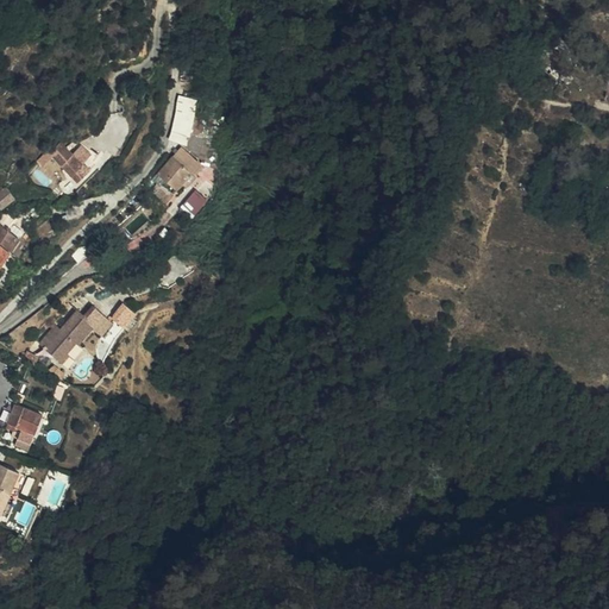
[(215,143),(199,130),(187,143),(207,162),(215,143)]
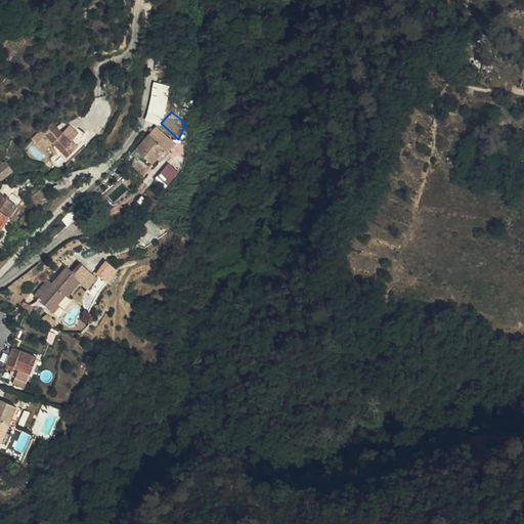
[(78,135),(82,130),(76,126),(71,129),(75,132),(78,135)]
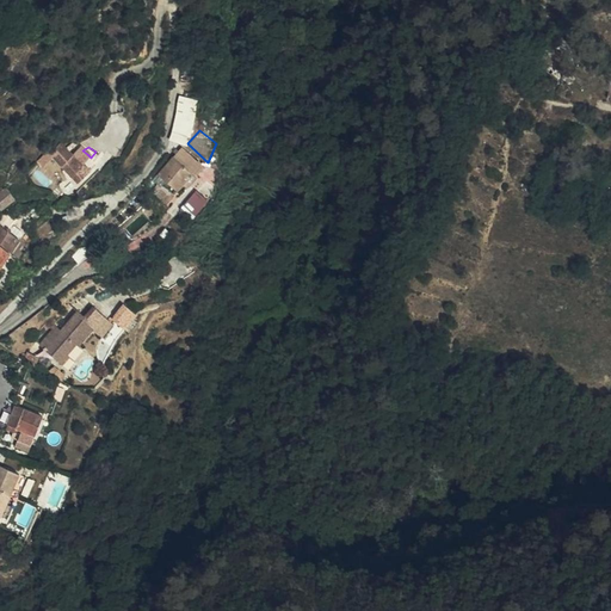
[(68,149),(57,161),(59,162),(85,187),(92,179),(90,176),(93,171),(90,167),(88,168),(87,168),(81,161),(68,149)]
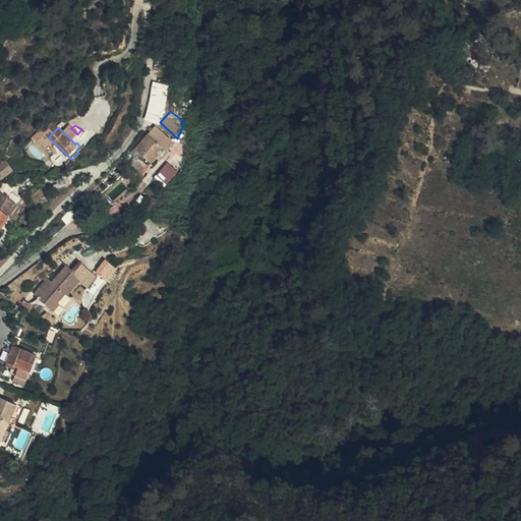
[(89,135),(81,129),(77,134),(76,136),(79,138),(83,142),(89,135)]
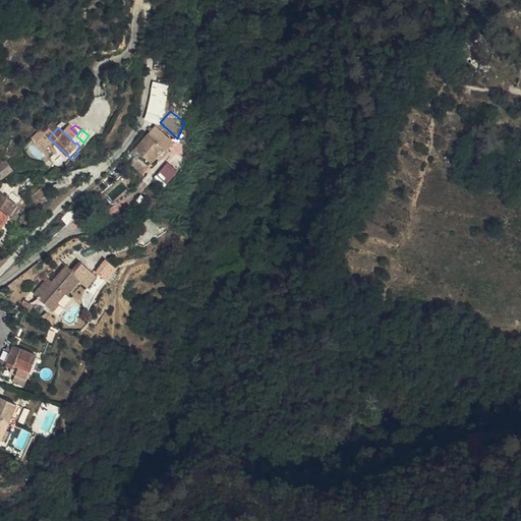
[(77,134),(74,131),(69,137),(74,143),(79,138),(76,136),(77,134)]
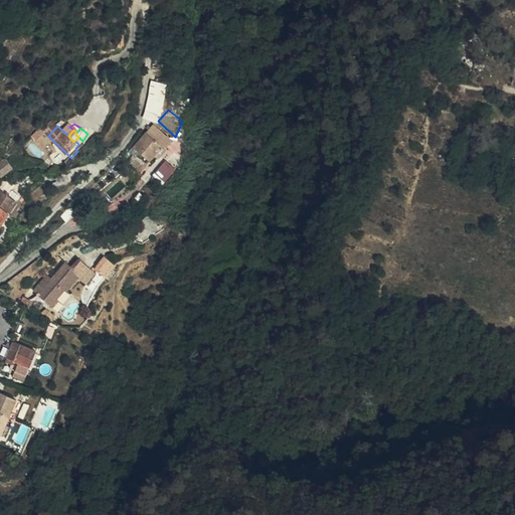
[(44,132),(36,141),(41,146),(49,137),(48,136),(44,132)]
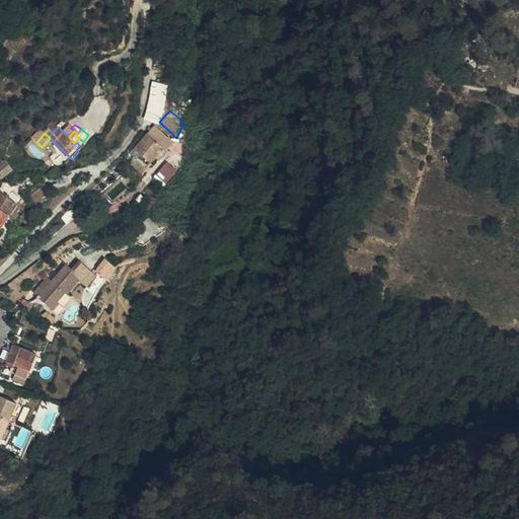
[(156,143),(151,139),(138,153),(142,157),(133,167),(144,177),(161,159),(164,161),(170,155),(168,154),(176,144),(165,134),(156,143)]
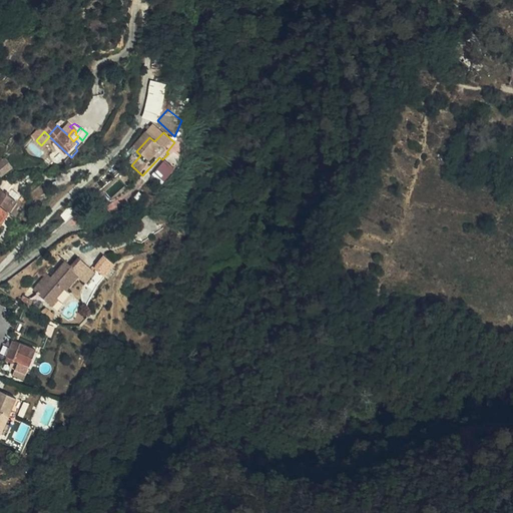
[(78,143),(75,147),(77,150),(84,142),(82,140),(78,143)]
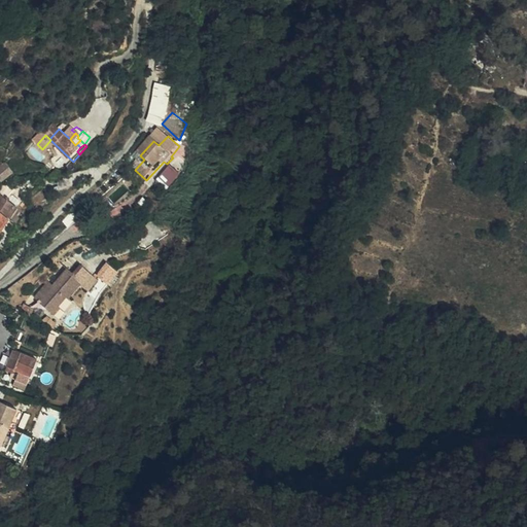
[(12,171),(5,162),(0,165),(0,176),(2,179),(12,171)]
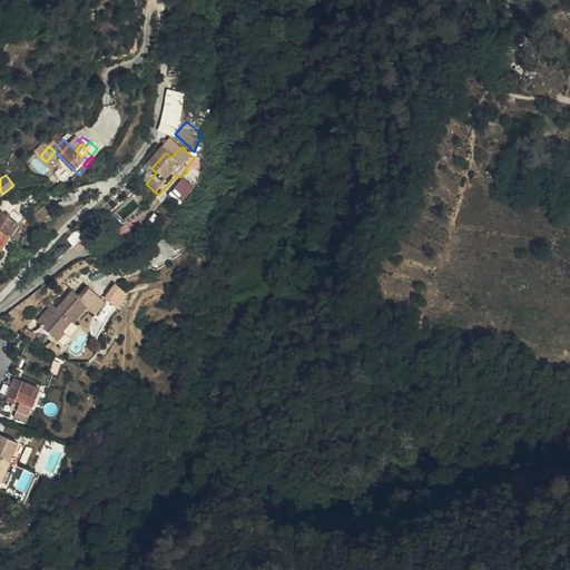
[(185,176),(172,192),(184,202),(197,187),(185,176)]
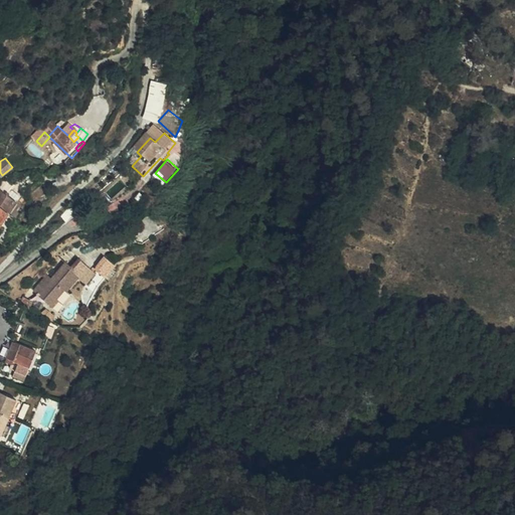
[(54,161),(50,165),(55,171),(60,166),(54,161)]
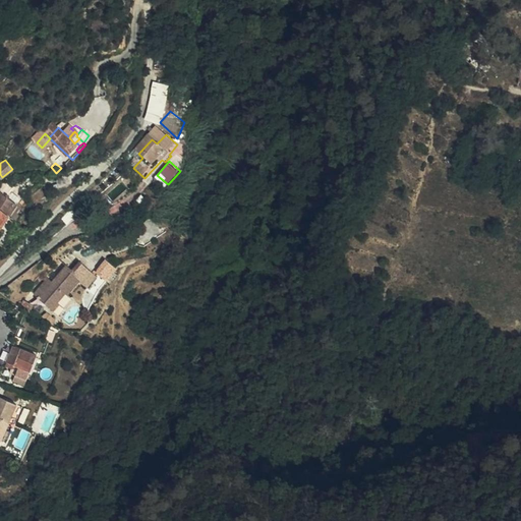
[(1,193),(0,193),(0,208),(10,216),(17,206),(1,193)]
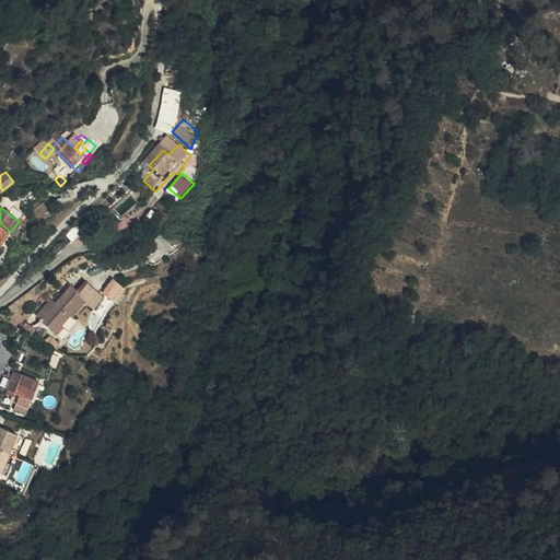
[(0,223),(0,248),(1,245),(11,232),(0,223)]
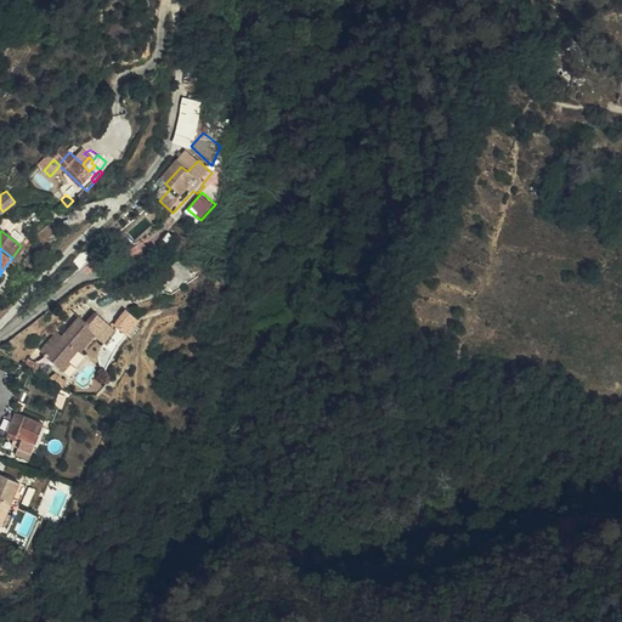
[(102,316),(129,333),(133,328),(109,309),(102,316)]
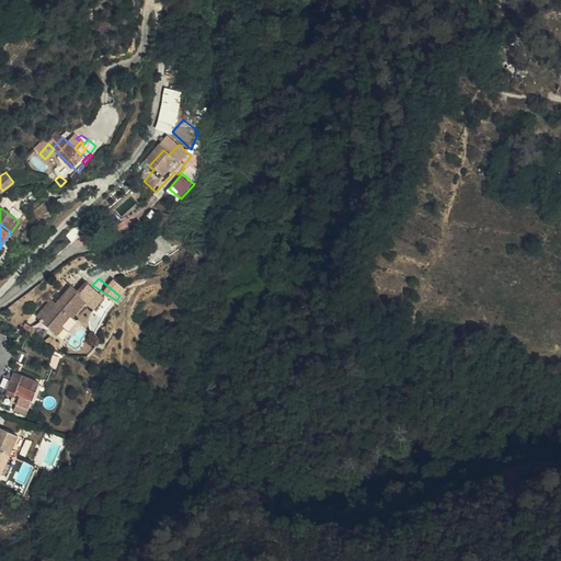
[(109,309),(116,300),(92,285),(90,288),(83,284),(59,312),(57,308),(49,317),(71,334),(77,328),(75,325),(83,316),(87,317),(100,301),(109,309)]
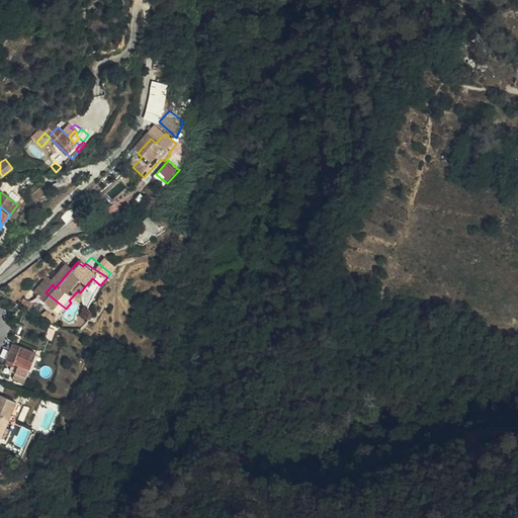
[(21,307),(32,312),(35,305),(24,299),(21,307)]
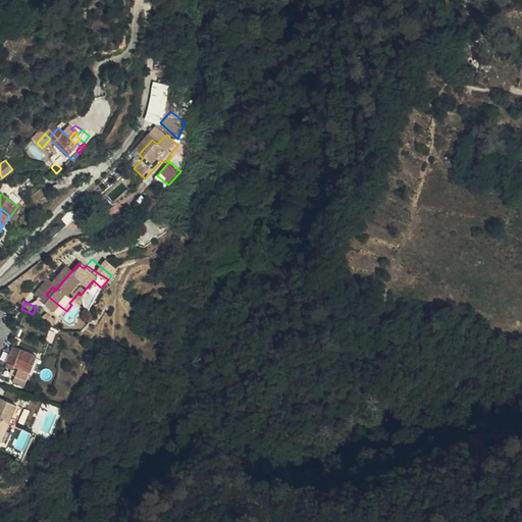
[(53,322),(64,327),(67,321),(58,316),(53,322)]
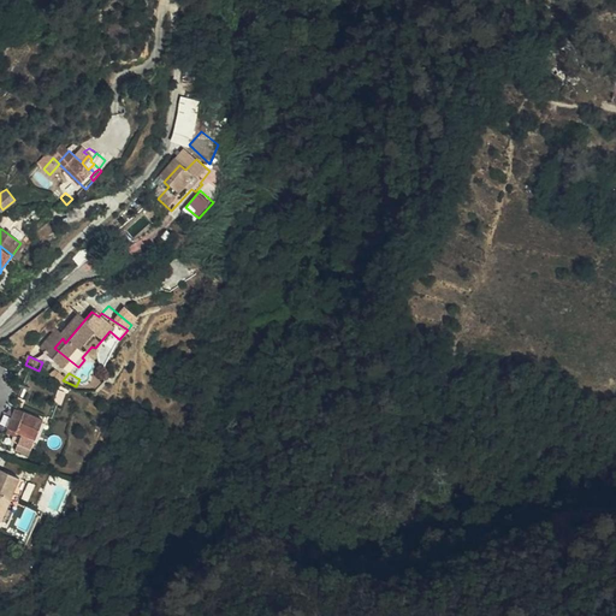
[(33,449),(45,418),(16,407),(6,431),(21,437),(18,443),(33,449)]
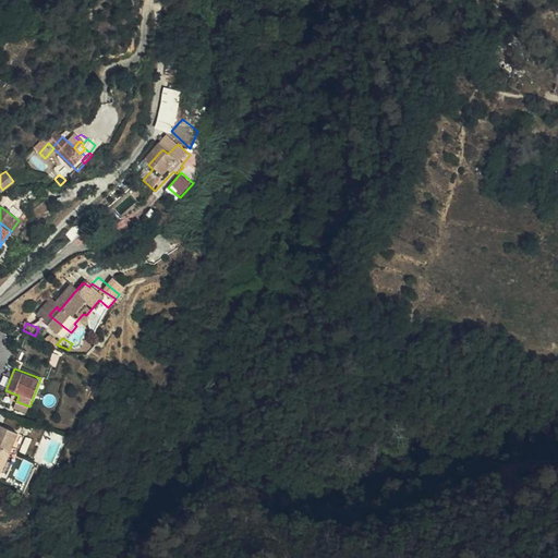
[(29,407),(16,401),(13,408),(27,412),(29,407)]
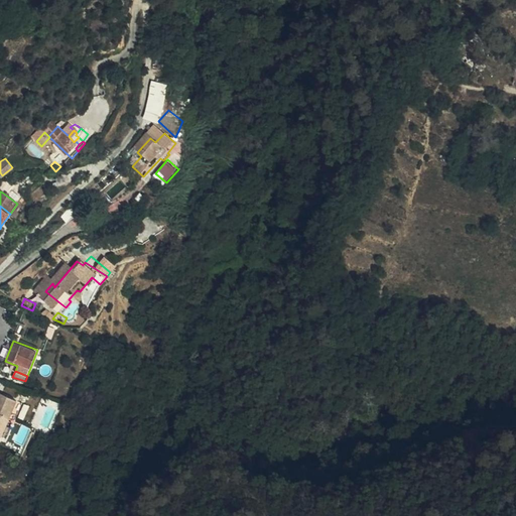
[(9,419),(18,399),(0,392),(0,436),(1,437),(9,419)]
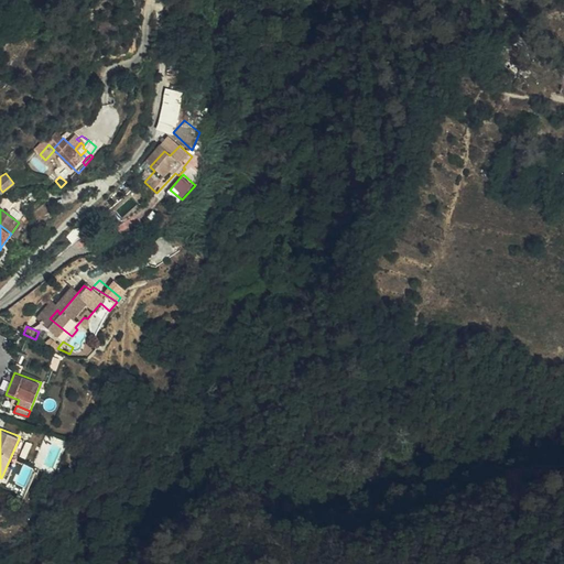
[(20,436),(10,458),(17,461),(25,438),(20,436)]
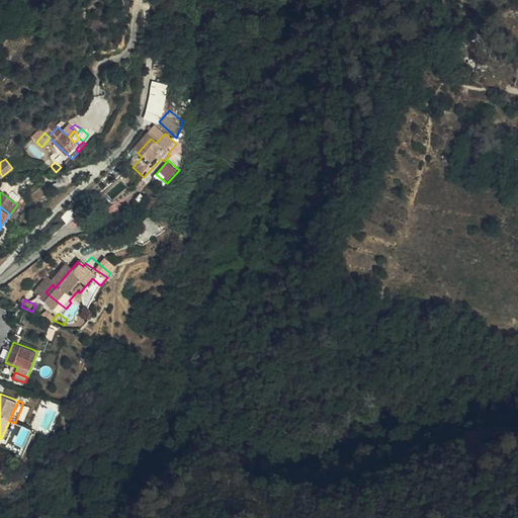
[(9,421),(1,439),(7,441),(15,423),(9,421)]
